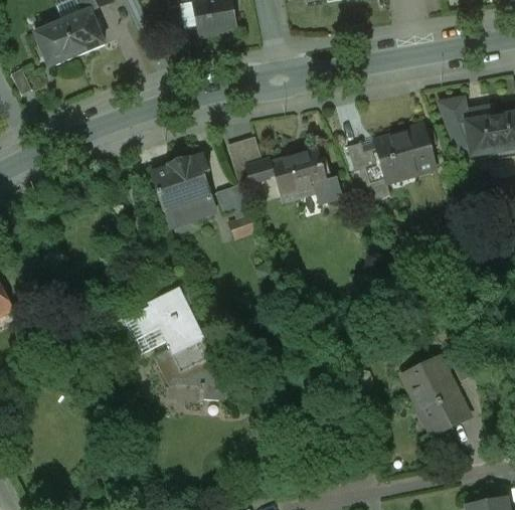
[(78,0),(81,7),(84,6),(87,9),(89,8),(90,9),(109,0),(78,0)]
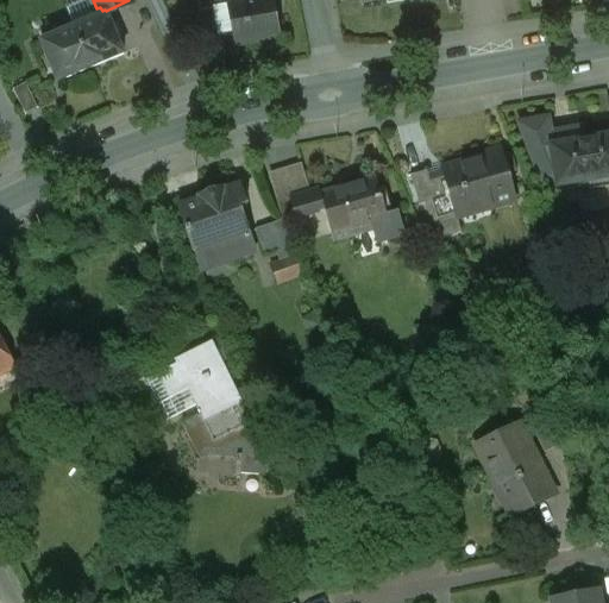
[(227,0),(227,1),(234,42),(277,35),(271,0),(227,0)]
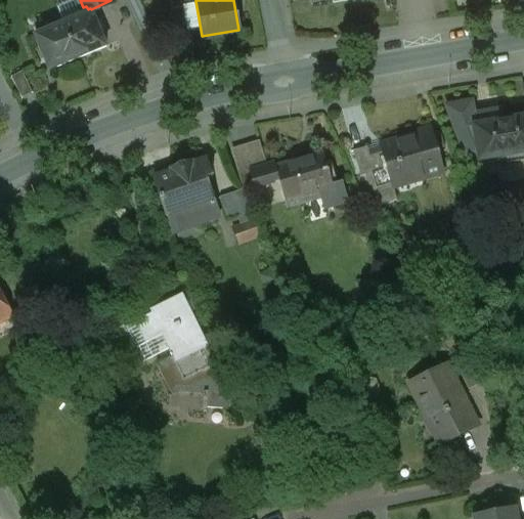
[(88,9),(62,19),(77,54),(104,42),(91,9),(90,8),(88,9)]
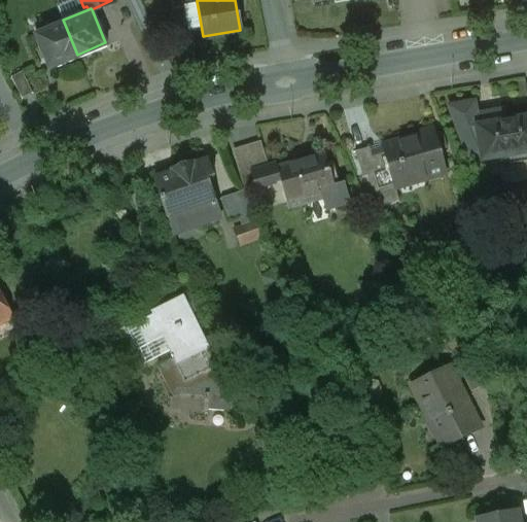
[(63,20),(47,27),(45,21),(34,25),(37,31),(35,32),(49,66),(77,55),(63,20)]
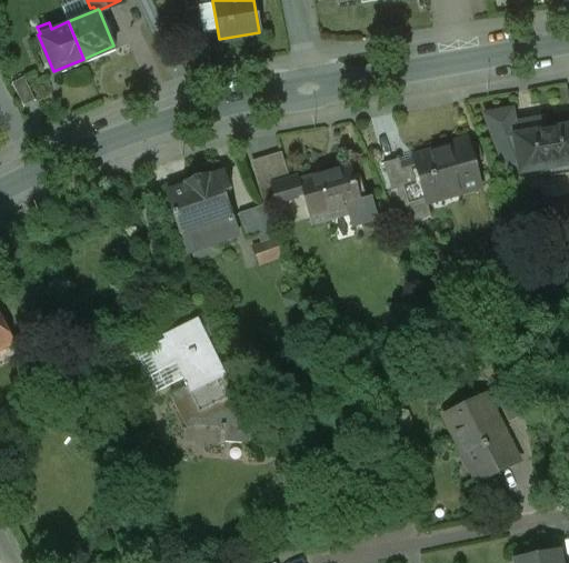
[(23,73),(11,79),(23,102),(35,97),(23,73)]
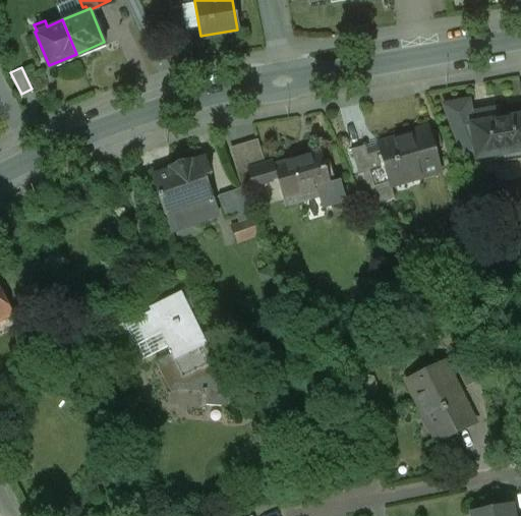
[(468,99),(445,103),(459,139),(455,140),(457,147),(461,146),(463,153),(478,151),(473,122),(498,117),(496,107),(470,111),(468,99)]
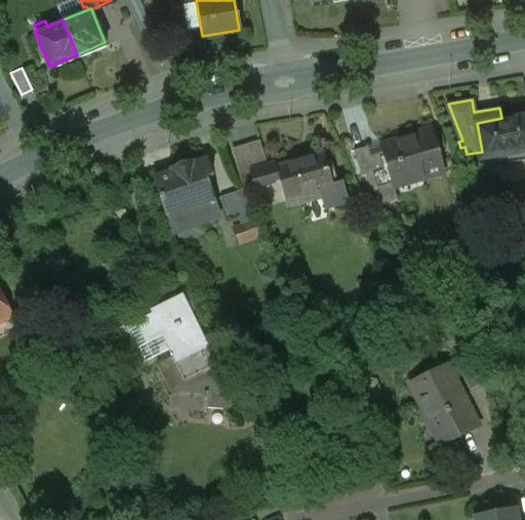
[(524,113),(501,118),(477,123),(482,152),(483,156),(522,149),(523,157),(524,156),(524,113)]
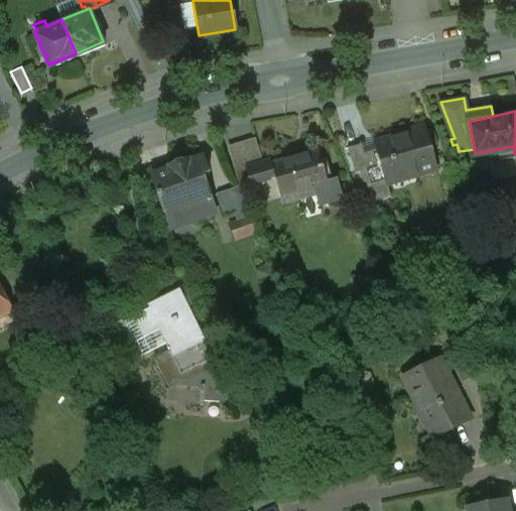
[(411,129),(375,139),(378,149),(387,180),(435,166),(423,123),(410,127),(411,129)]
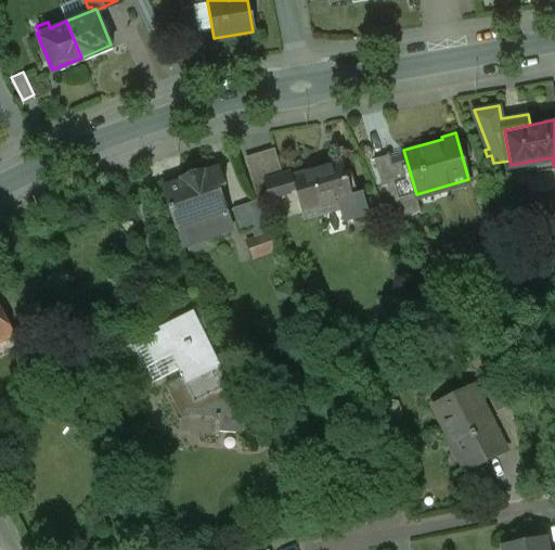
[(273,148),(260,151),(267,175),(281,171),(273,148)]
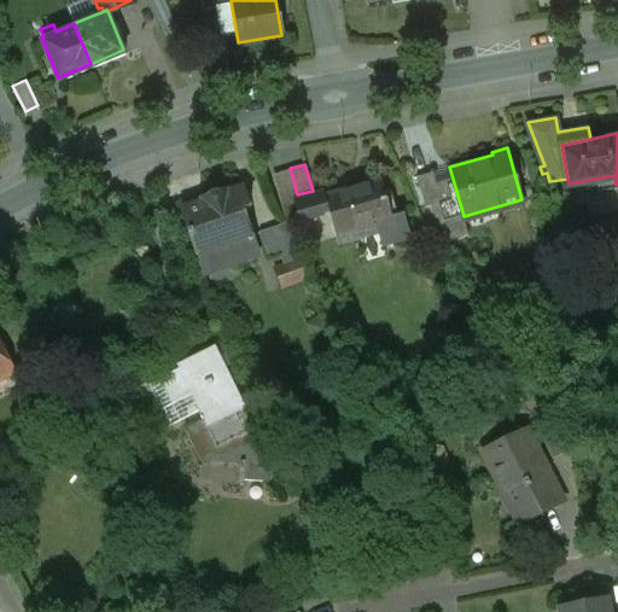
[(290,168),(274,173),(283,199),(293,196),(297,194),(290,168)]
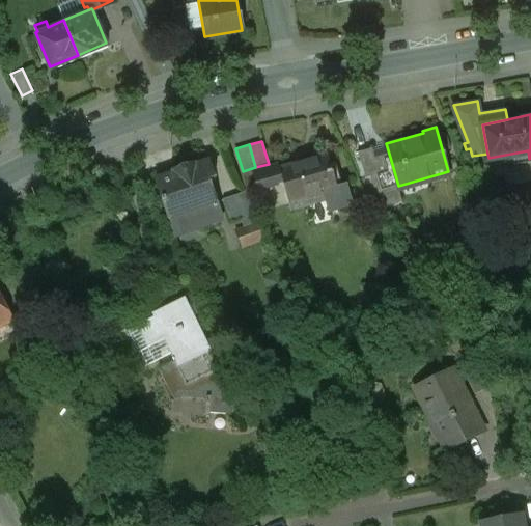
[(375,158),(371,145),(358,149),(365,175),(370,173),(379,171),(375,158)]
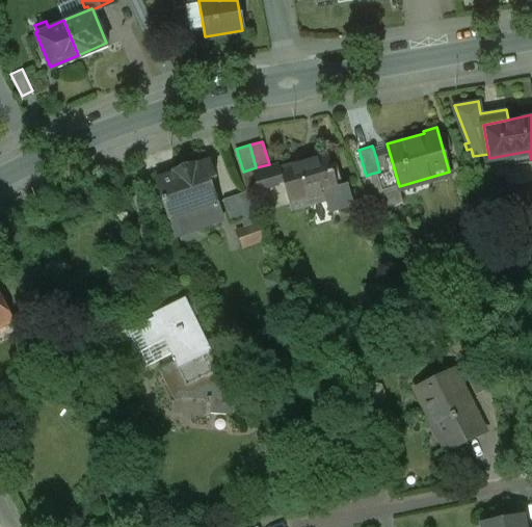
[(327,152),(280,165),(284,180),(292,207),(310,202),(309,195),(324,191),(338,187),(338,186),(327,152)]
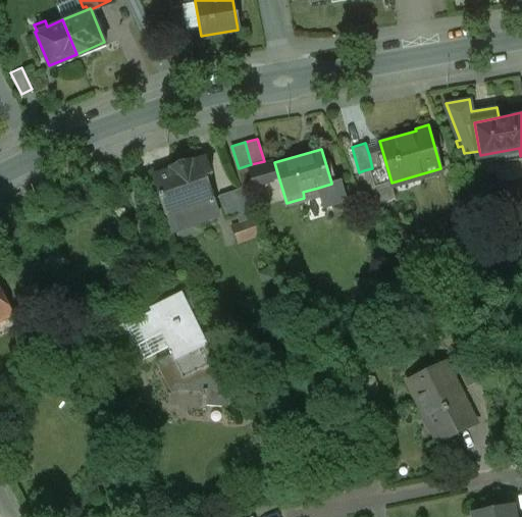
[(382,151),(369,155),(372,168),(364,170),(367,183),(369,182),(375,201),(396,196),(392,183),(382,151)]
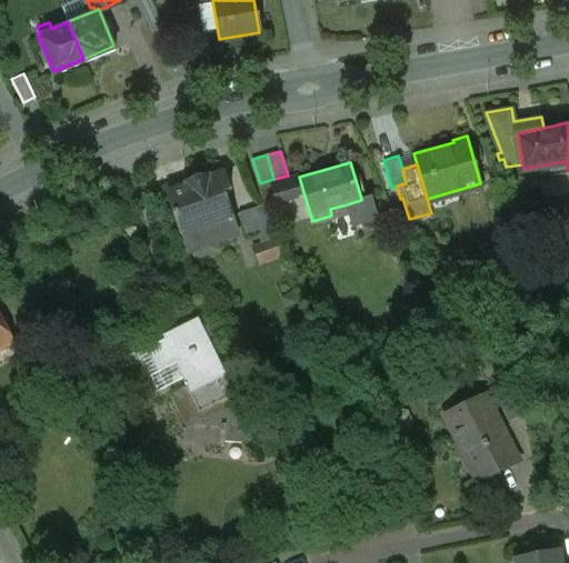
[(223,169),(187,181),(187,182),(167,189),(181,231),(203,223),(228,215),(232,213),(223,190),(230,187),(223,169)]
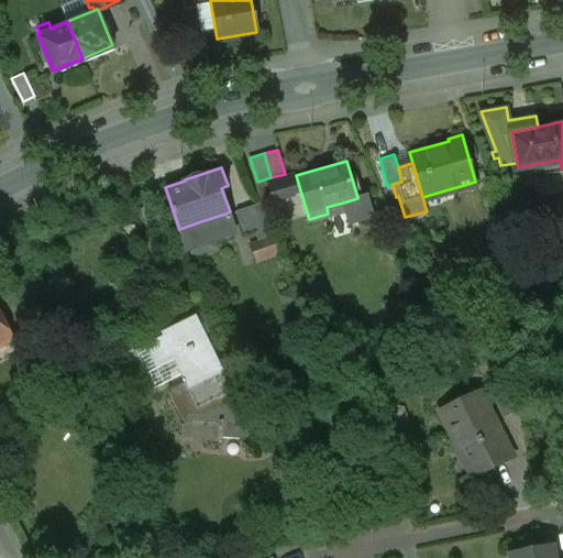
[(271,177),(267,178),(273,198),(300,190),(296,175),(295,172),(285,174),(271,177)]
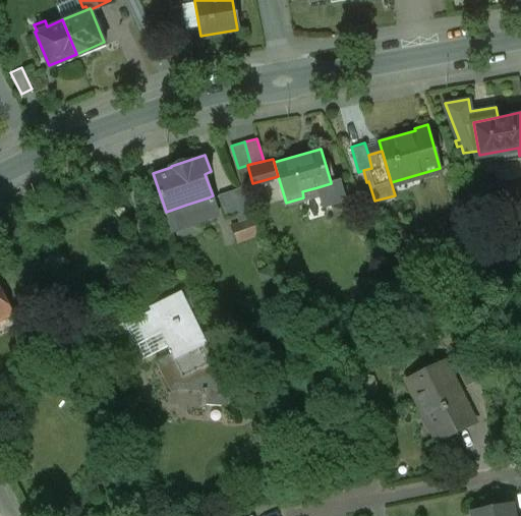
[(331,183),(317,187),(322,202),(322,205),(344,198),(339,179),(331,182),(331,183)]
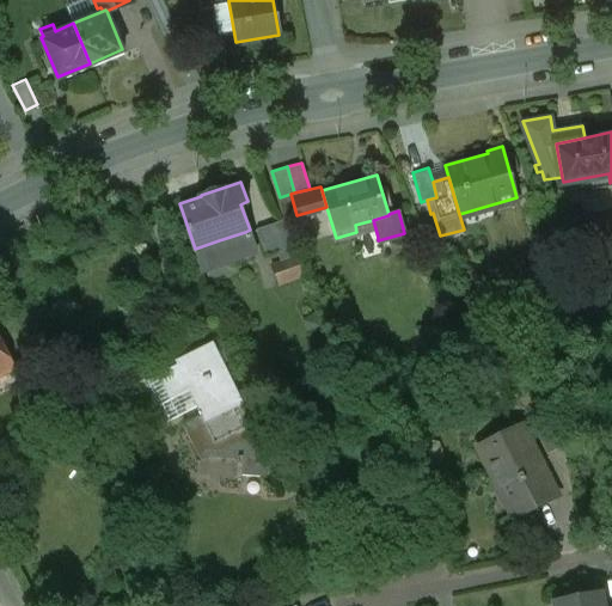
[(245,232),(219,240),(226,261),(252,251),(245,232)]
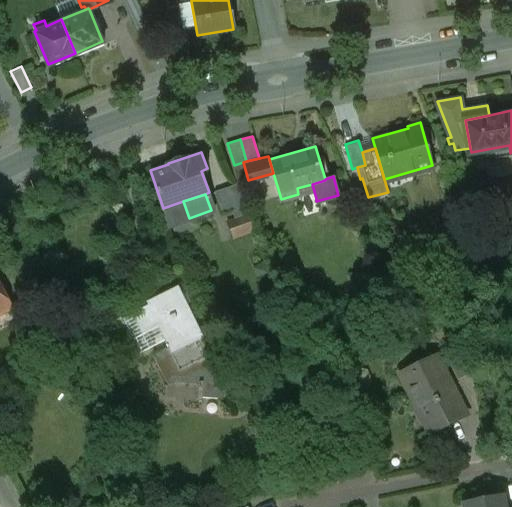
[(248,212),(228,220),(233,233),(253,226),(248,212)]
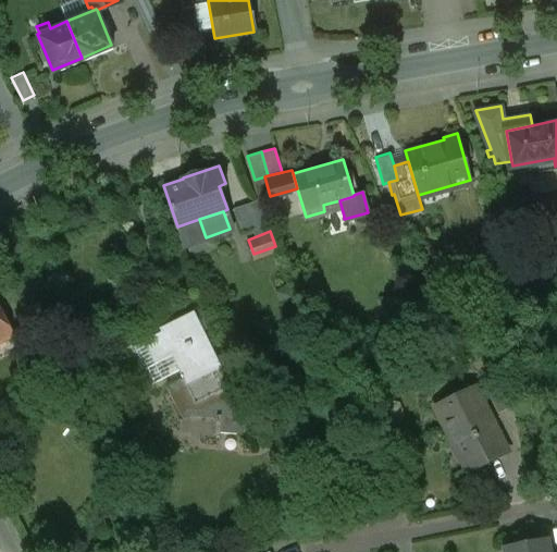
[(285,283),(275,287),(281,297),(289,292),(285,283)]
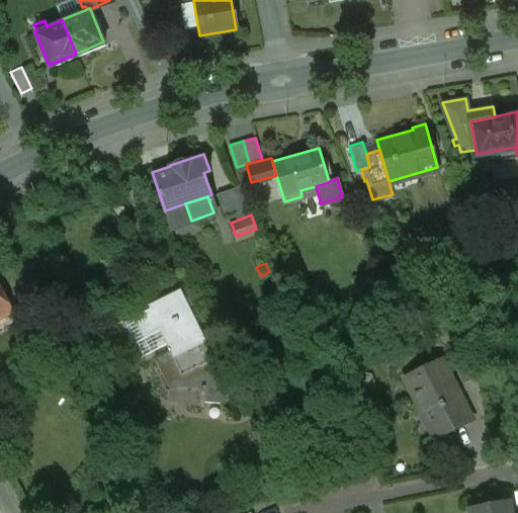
[(179,287),(147,304),(148,307),(138,312),(149,333),(159,328),(169,349),(153,357),(165,383),(200,386),(199,401),(220,401),(231,395),(203,340),(205,339),(179,287)]
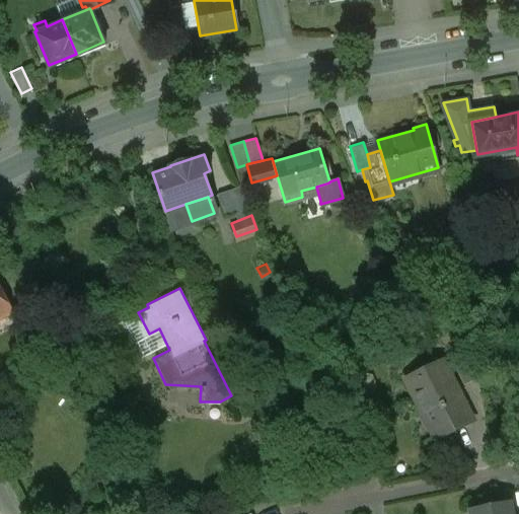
[(0,291),(0,312),(9,308),(0,291)]
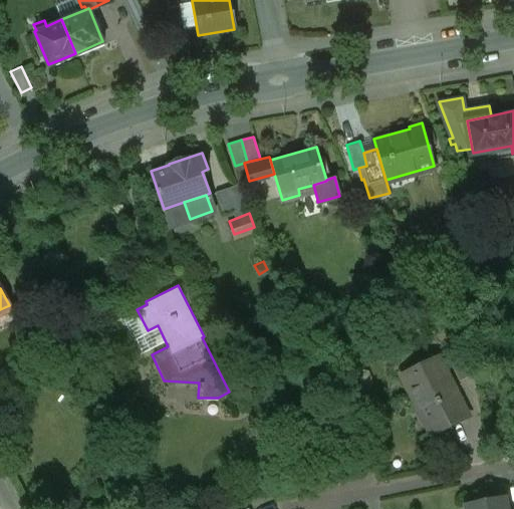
[(437,354),(402,372),(431,432),(466,414),(459,399),(461,399),(450,375),(448,376),(437,354)]
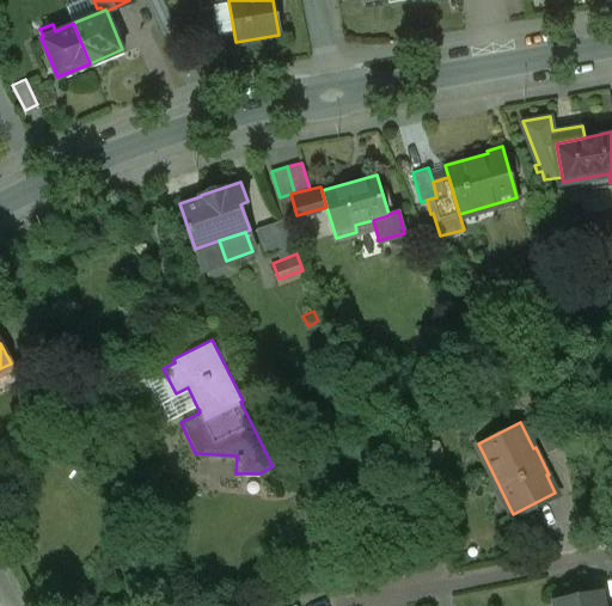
[(604,605),(600,588),(552,598),(554,600),(558,599),(560,605),(604,605)]
